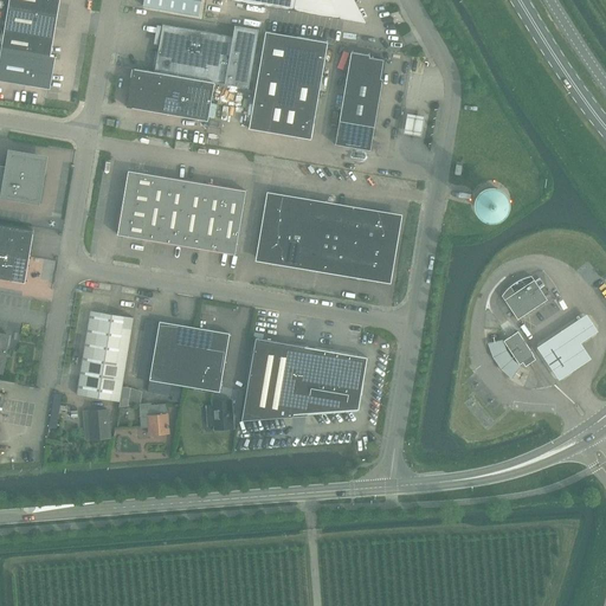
[(8,0),(7,7),(55,14),(56,0),(8,0)]
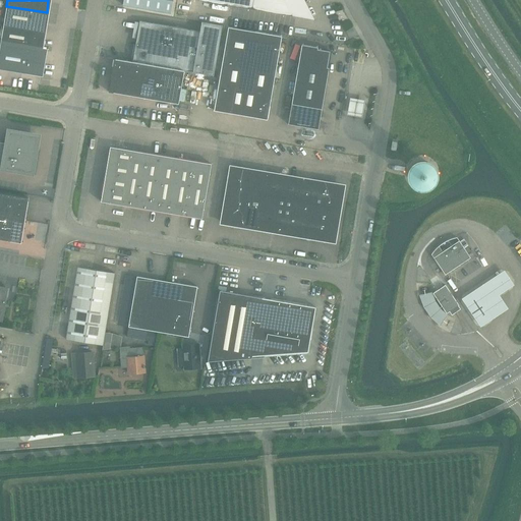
[(123,0),(122,5),(170,13),(172,0),(123,0)]
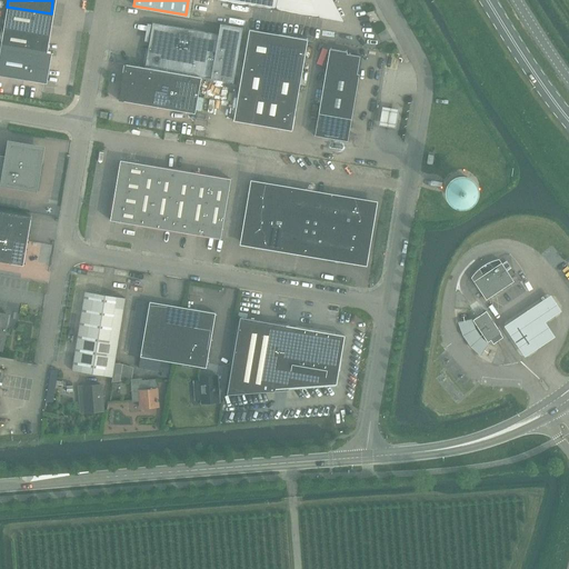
[(212,0),(339,21),(327,0),(212,0)]
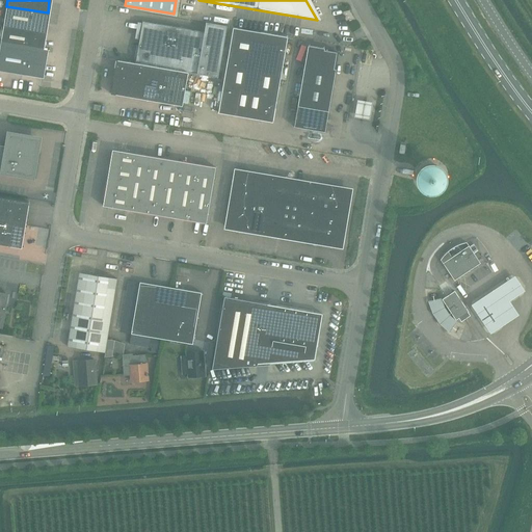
[(6,6),(3,27),(44,34),(48,12),(6,6)]
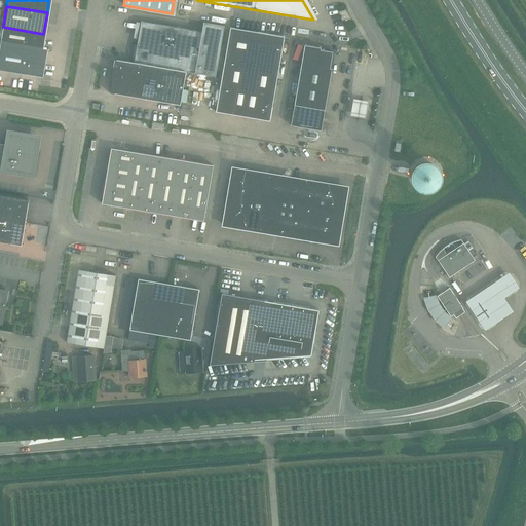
[(186,72),(215,77),(224,26),(203,23),(201,32),(141,22),(137,45),(135,45),(132,62),(134,63),(186,72)]
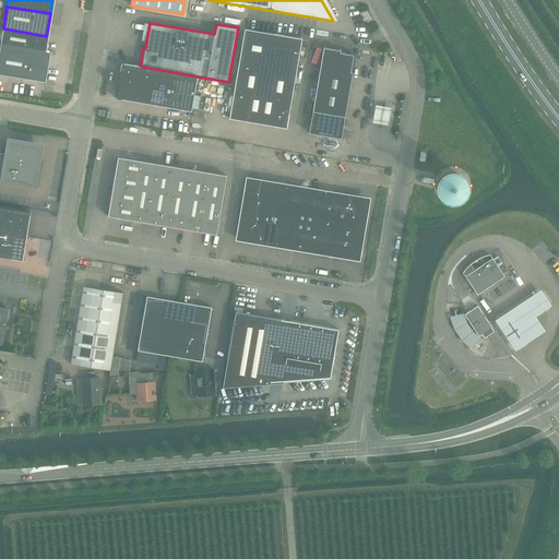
[(3,28),(0,47),(0,51),(47,59),(47,55),(43,55),(46,36),(3,28)]
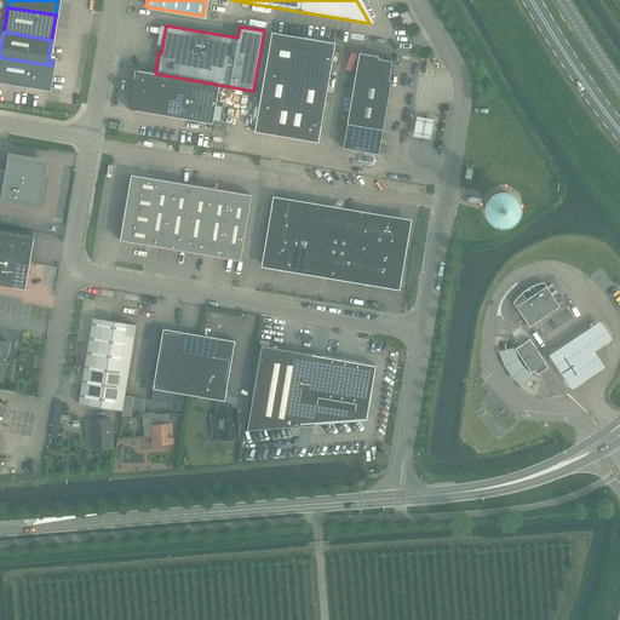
[(271,33),(265,69),(285,73),(297,74),(328,80),(334,44),(271,33)]
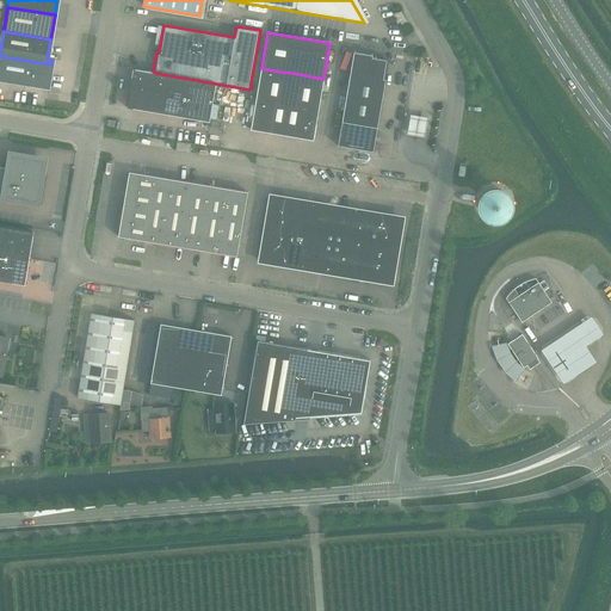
[(372,56),(353,53),(338,146),(372,152),(386,80),(383,80),(387,61),(371,57),(372,56)]
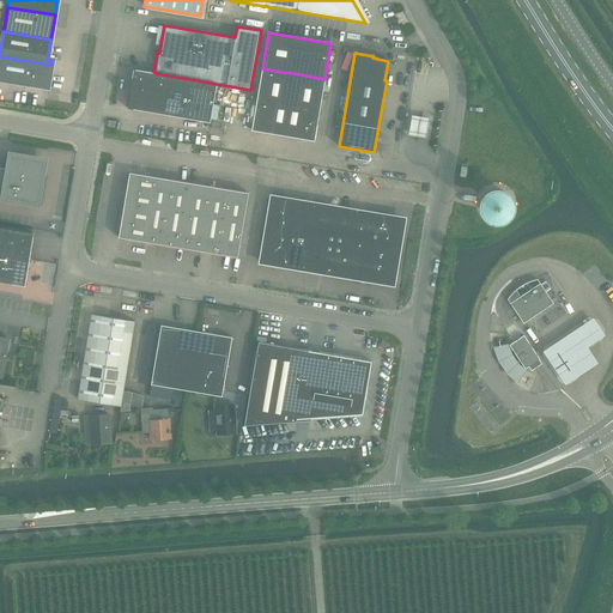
[(52,65),(0,56),(0,82),(30,87),(30,84),(48,87),(52,65)]
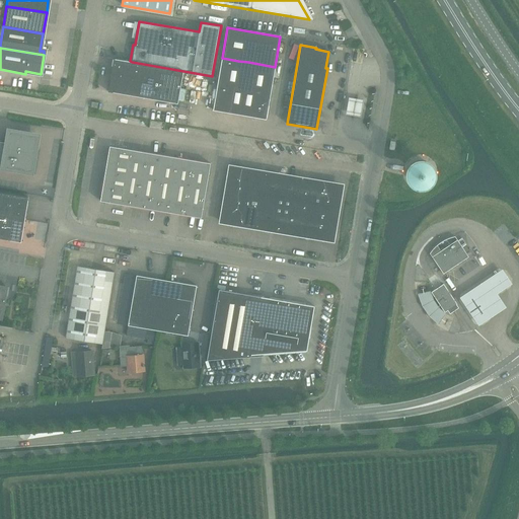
[(213,110),(239,115),(248,62),(238,61),(222,58),(213,110)]
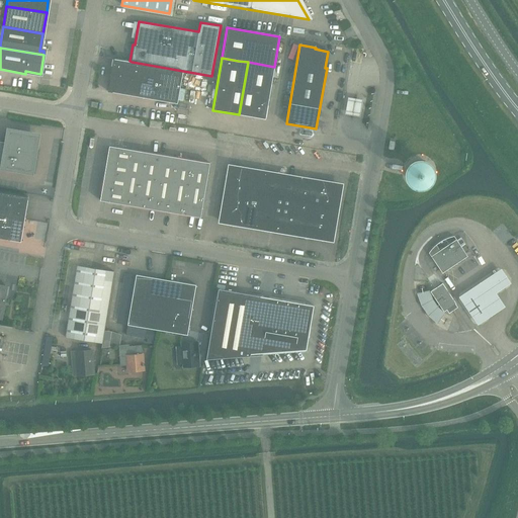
[(113,59),(107,92),(177,103),(183,71),(132,62),(132,63),(113,59)]
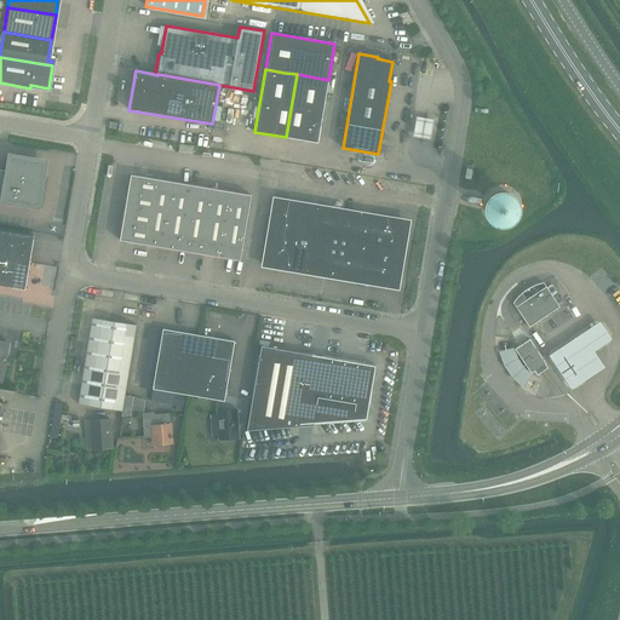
[(297,74),(286,137),(317,143),(328,80),(297,74)]
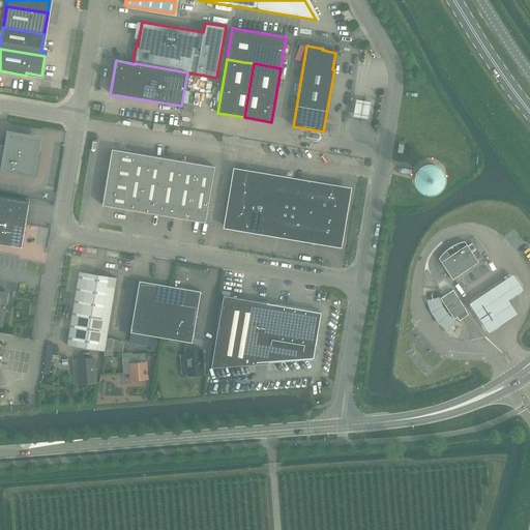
[(203,101),(214,102),(216,86),(205,84),(203,101)]
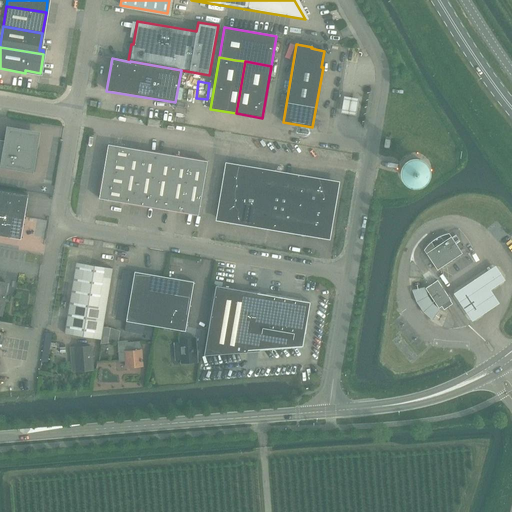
[(359,98),(344,96),(341,113),(356,115),(359,98)]
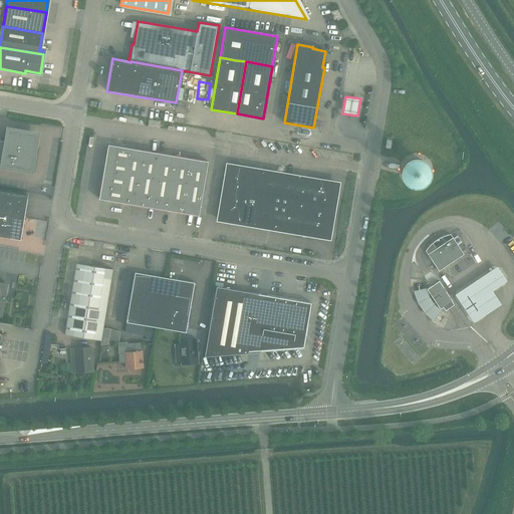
[(0,165),(30,170),(30,173),(35,145),(35,142),(34,139),(32,137),(30,135),(27,134),(9,131),(7,142),(0,140),(0,165)]
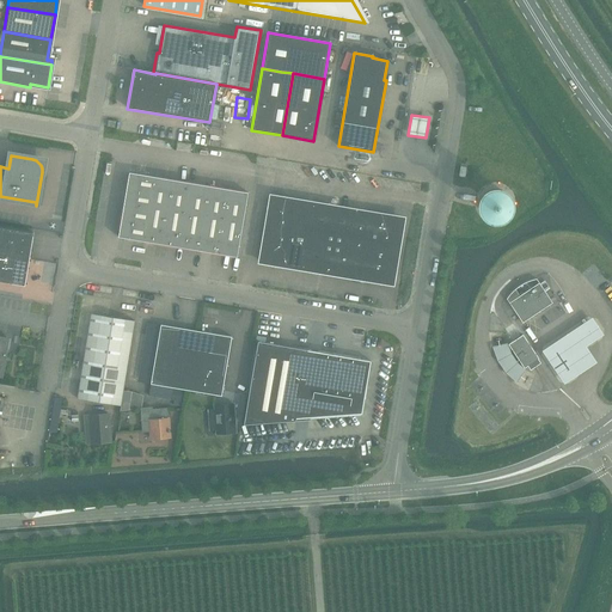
[(127,189),(151,193),(153,177),(129,172),(127,189)]
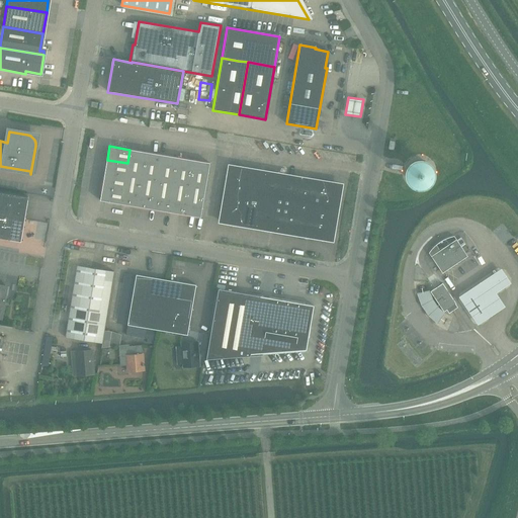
[(125,172),(142,175),(146,152),(130,150),(127,163),(125,172)]
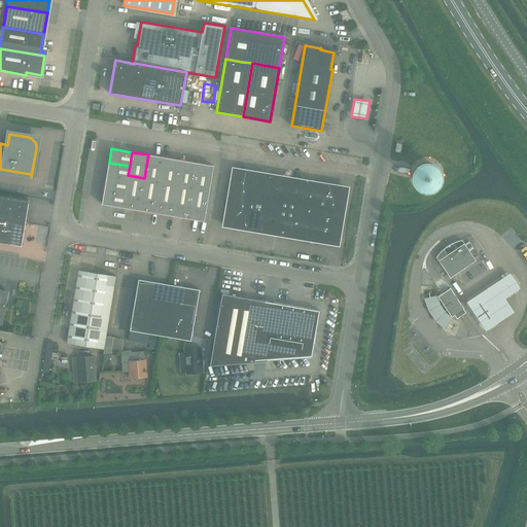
[(144,178),(161,180),(164,157),(148,154),(144,178)]
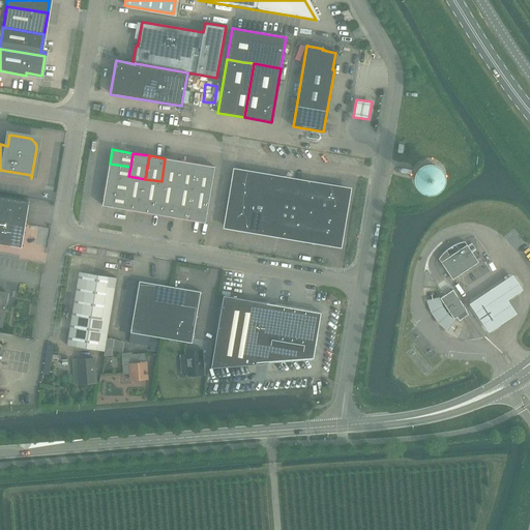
[(162,181),(178,184),(181,162),(165,158),(162,181)]
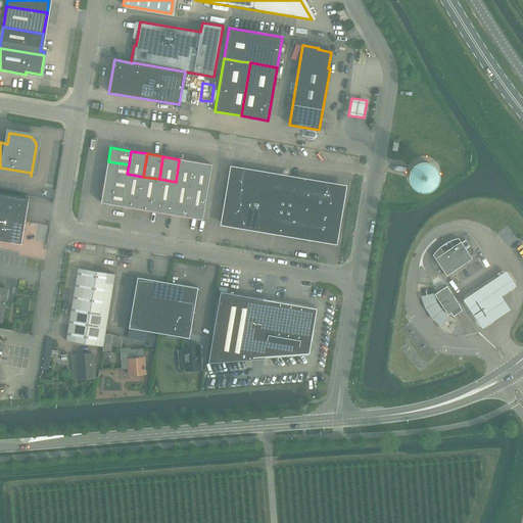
[(176,182),(191,185),(195,161),(179,159),(176,182)]
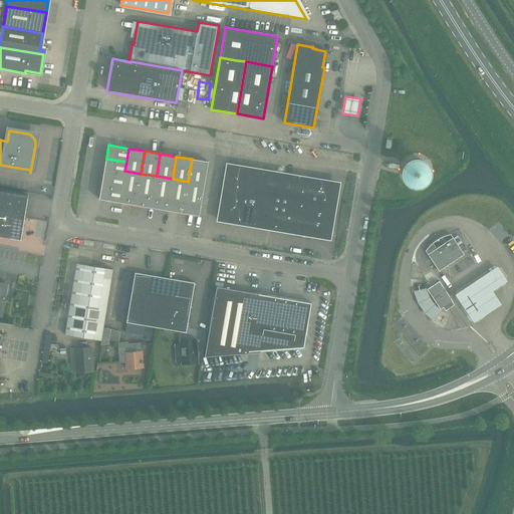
[(123,176),(124,171),(126,162),(106,159),(103,172),(123,176)]
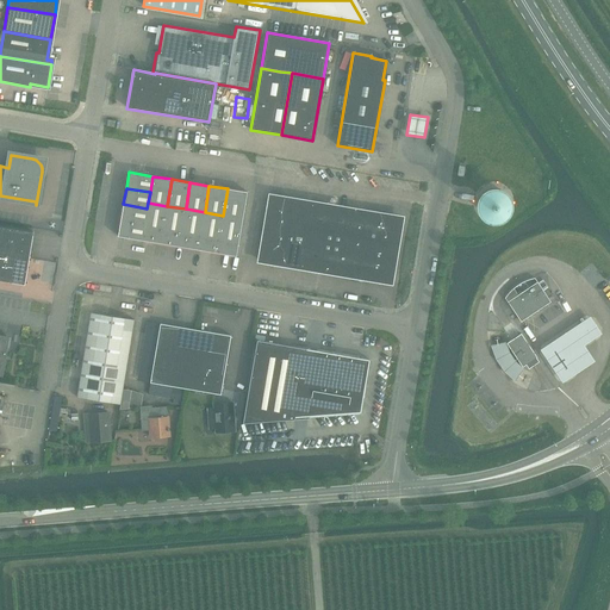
[(228,188),(223,216),(242,219),(247,192),(228,188)]
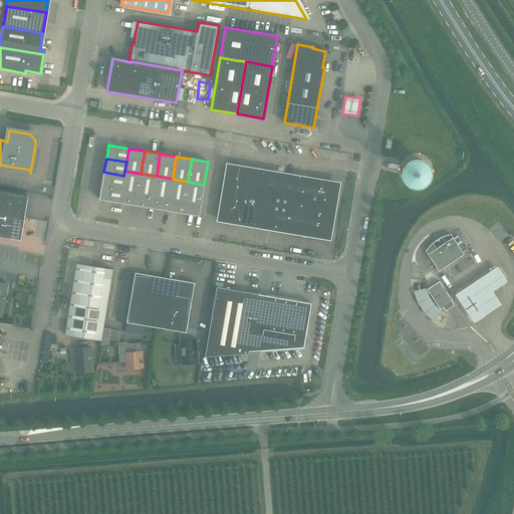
[(405,174),(405,176),(407,178),(409,180),(411,182),(413,182),(416,183),(419,183),(421,182),(423,180),(425,178),(427,176),(428,174),(428,171),(428,168),(427,166),(426,164),(424,162),(421,160),(419,159),(416,159),(414,159),(411,160),(409,162),(407,164),(406,166),(405,168),(404,171),(405,174)]
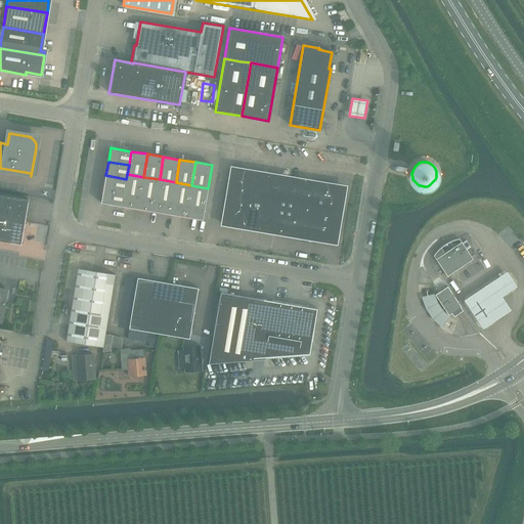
[(251,178),(252,172),(232,168),(230,177),(248,180),(251,178)]
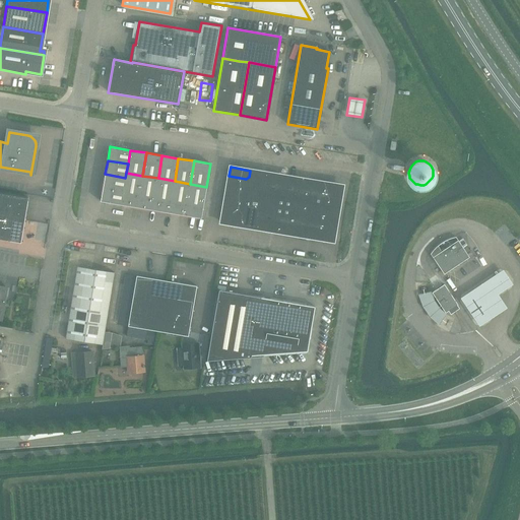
[(261,195),(265,173),(250,171),(249,177),(246,179),(229,176),(225,195),(260,200),(261,195)]
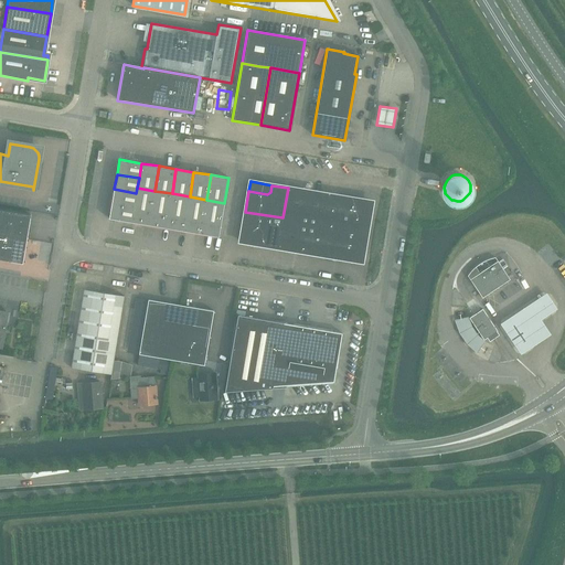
[(131,223),(149,225),(155,191),(137,188),(136,193),(134,208),(131,223)]
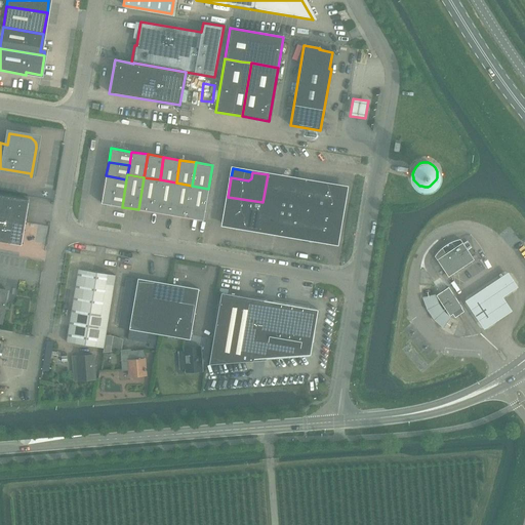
[(268,174),(264,197),(279,199),(283,177),(268,174)]
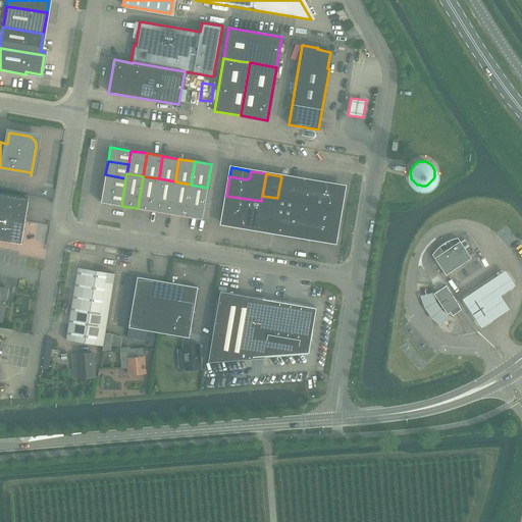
[(105,174),(103,189),(123,192),(125,178),(105,174)]
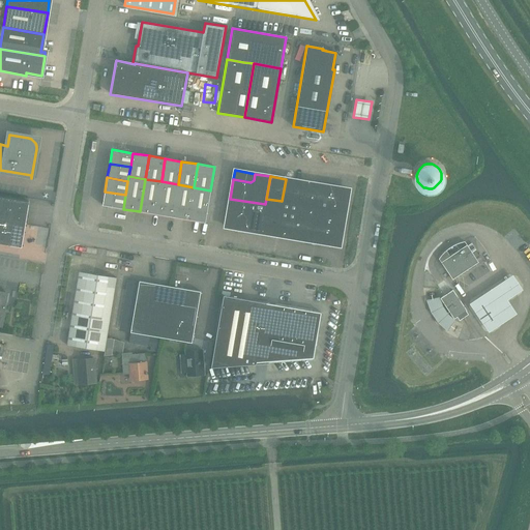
[(140,211),(155,214),(162,181),(145,179),(140,211)]
